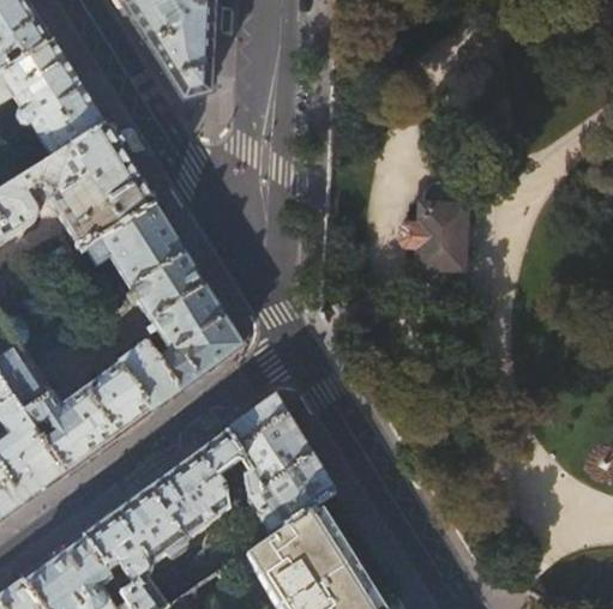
[(0,0),(0,72),(53,38),(29,0),(0,0)]
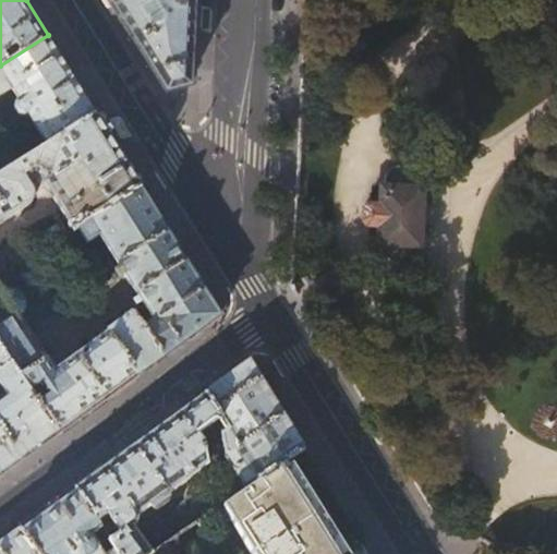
[(117,0),(134,28),(167,80),(193,72),(193,71),(195,16),(196,0),(117,0)]
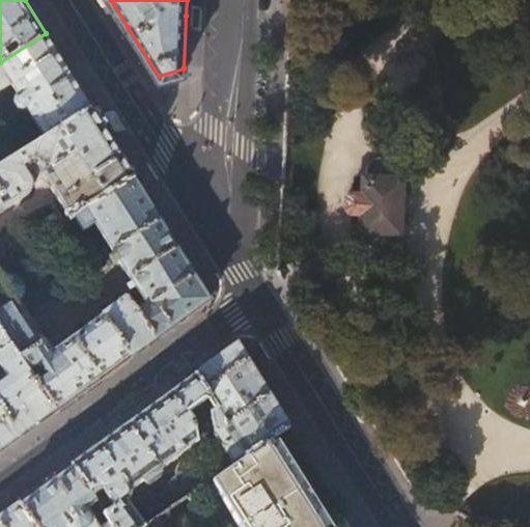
[(0,87),(11,81),(19,93),(15,95),(14,101),(18,107),(23,108),(27,106),(46,136),(92,106),(66,65),(46,33),(0,62),(0,87)]
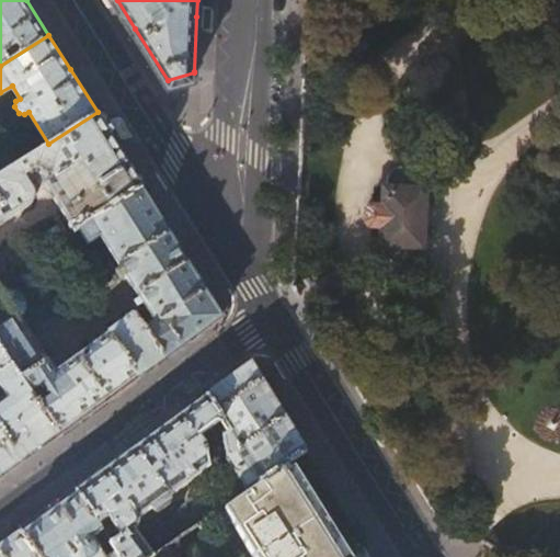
[(32,195),(33,194),(32,191),(32,189),(27,182),(35,178),(36,180),(38,181),(41,182),(43,182),(44,182),(72,228),(78,225),(143,184),(122,152),(98,112),(48,144),(0,172),(0,219),(29,203),(30,201),(31,199),(32,195)]
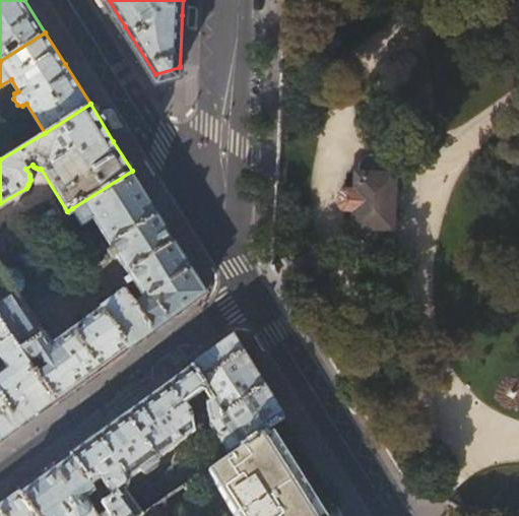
[(358,160),(358,166),(358,169),(357,185),(346,184),(341,188),(341,197),(345,201),(355,202),(354,217),(354,222),(354,228),(357,232),(360,236),(365,238),(367,239),(372,240),(377,239),(379,238),(383,236),(385,234),(387,229),(388,227),(388,221),(388,219),(389,195),(391,171),(392,167),(392,162),(391,159),(389,154),(387,152),(384,149),(381,148),(376,147),(374,147),(369,148),(365,150),(361,154),(359,158),(358,160)]
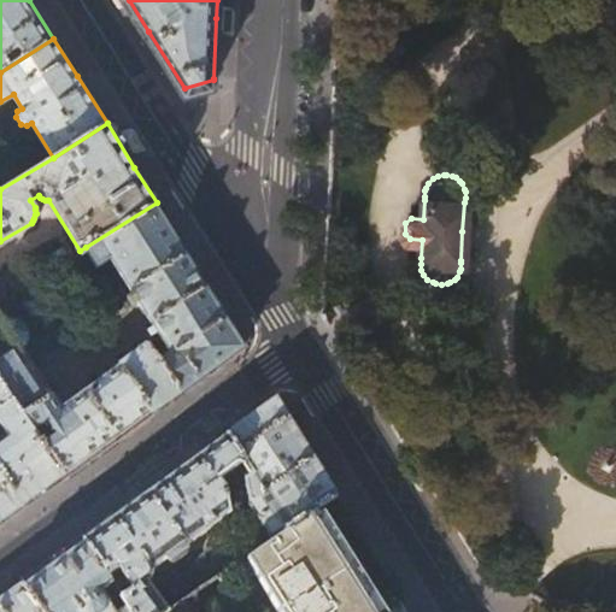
[(157,202),(86,247),(95,264),(110,256),(119,271),(115,274),(125,290),(124,293),(130,304),(138,300),(168,348),(158,355),(150,341),(146,341),(60,404),(0,311),(0,376),(65,474),(91,455),(245,343),(244,342),(182,243),(175,231),(157,202)]
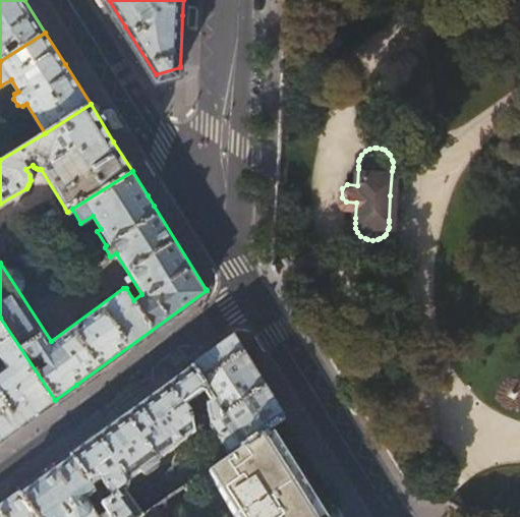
[(0,440),(2,439),(7,436),(55,400),(0,318),(0,352),(9,366),(0,374),(0,440)]
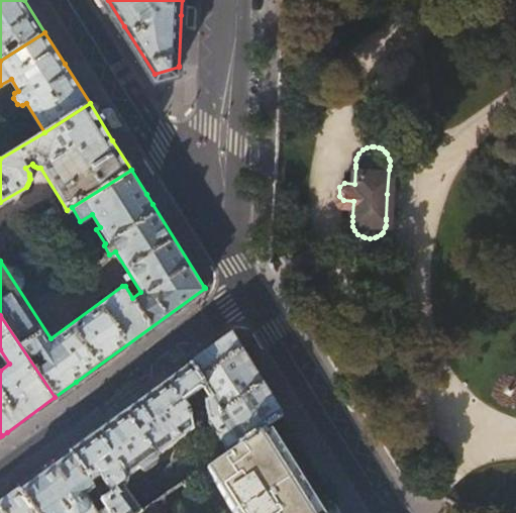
[(191,361),(205,383),(210,392),(206,395),(207,396),(205,398),(205,399),(209,416),(216,427),(224,438),(203,453),(209,463),(265,425),(283,412),(259,374),(232,330),(197,355),(191,361)]
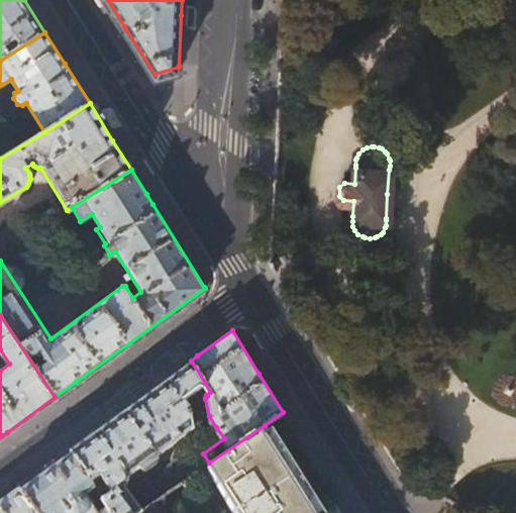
[(185,398),(205,383),(191,361),(109,420),(70,448),(111,512),(134,512),(143,507),(124,482),(125,482),(127,480),(128,478),(129,477),(129,475),(128,473),(200,422),(207,433),(216,427),(209,416),(205,399),(190,409),(189,405),(185,398)]
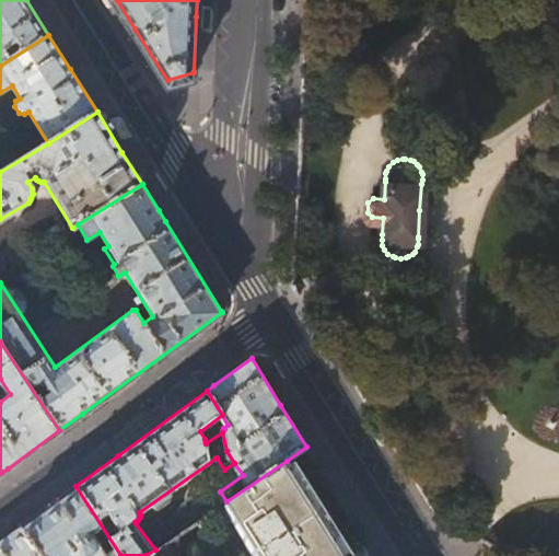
[(346,555),(314,505),(287,461),(226,501),(224,504),(257,555),(346,555)]
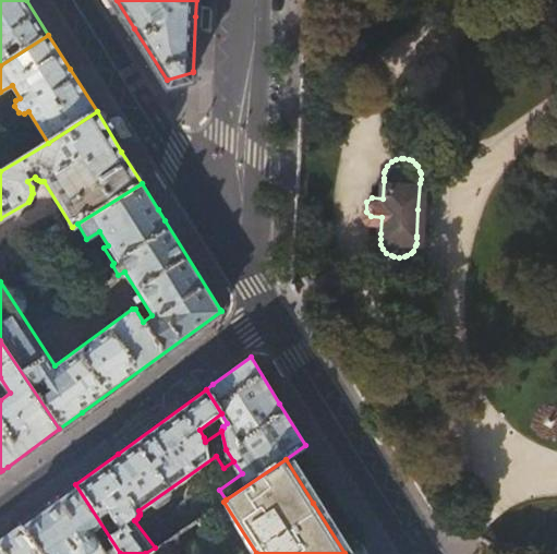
[(48,505),(21,525),(41,553),(120,553),(75,484),(48,505)]
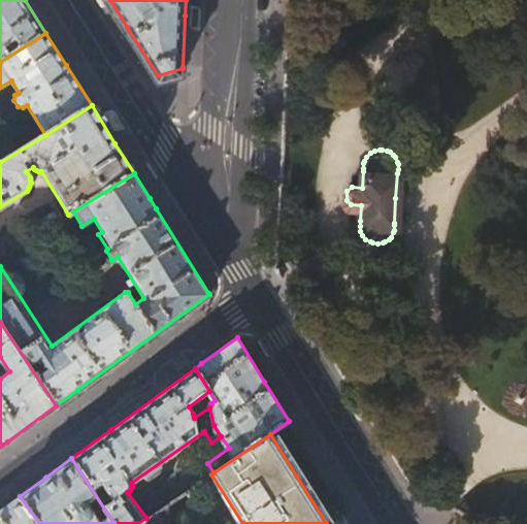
[(0,523),(39,523),(20,496),(0,510),(0,523)]
